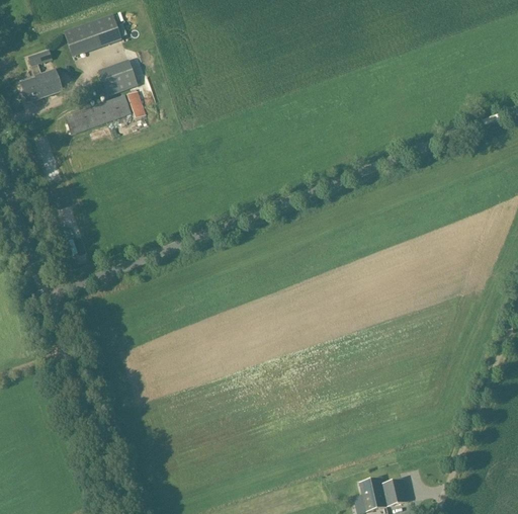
[(79,43),(74,27),(65,30),(70,46),(79,43)]
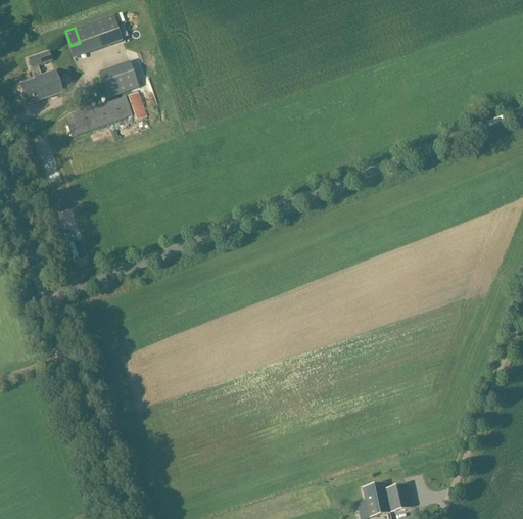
[(42,74),(38,63),(52,58),(48,49),(28,55),(31,66),(35,77),(19,82),(27,102),(62,90),(55,68),(42,74)]
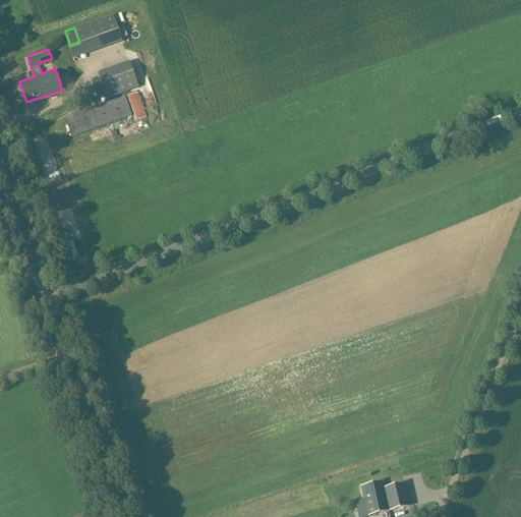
[(129,58),(99,69),(108,96),(138,84),(129,58)]
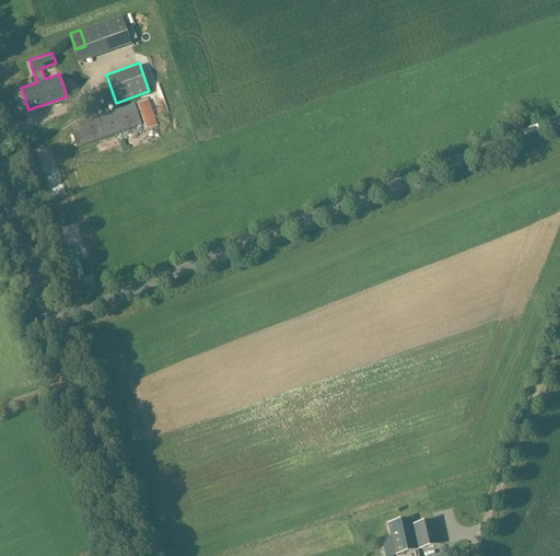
[(147,126),(158,123),(149,96),(137,101),(147,126)]
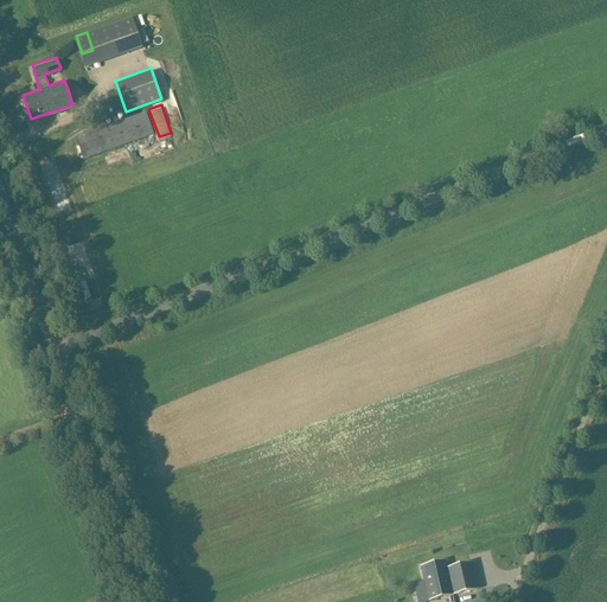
[(83,157),(154,132),(146,109),(76,135),(83,157)]
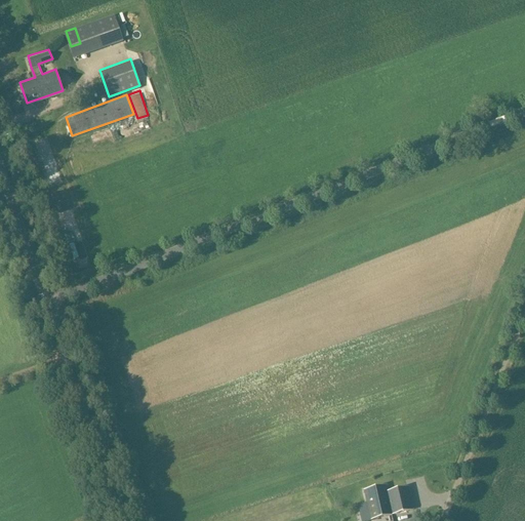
[(408,484),(387,489),(386,483),(364,488),(371,517),(413,508),(408,484)]
